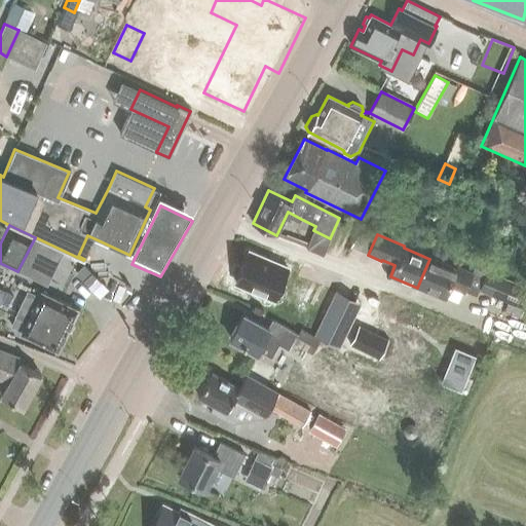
[(274,299),(287,269),(248,252),(234,283),(274,299)]
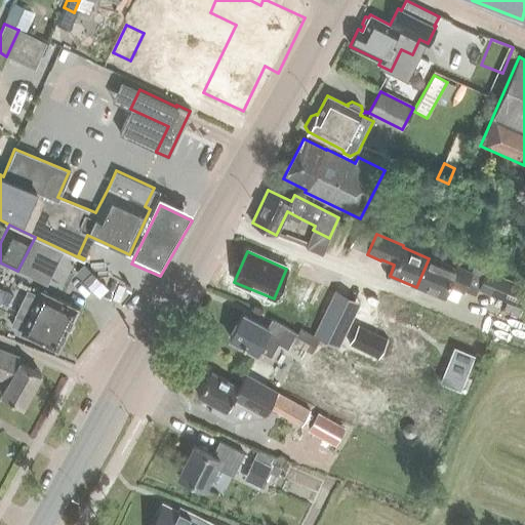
[(429,258),(416,287),(443,298),(448,287),(462,293),(471,273),(455,267),(454,269),(429,258)]
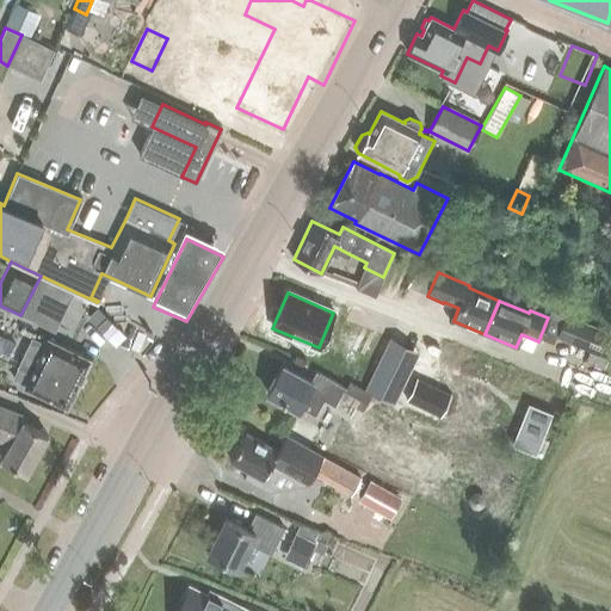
[(555,339),(598,357),(609,333),(565,315),(555,339)]
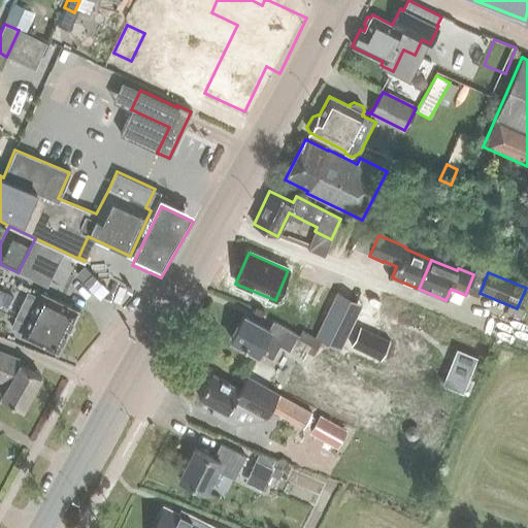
[(0,301),(5,304),(13,287),(0,279),(0,301)]
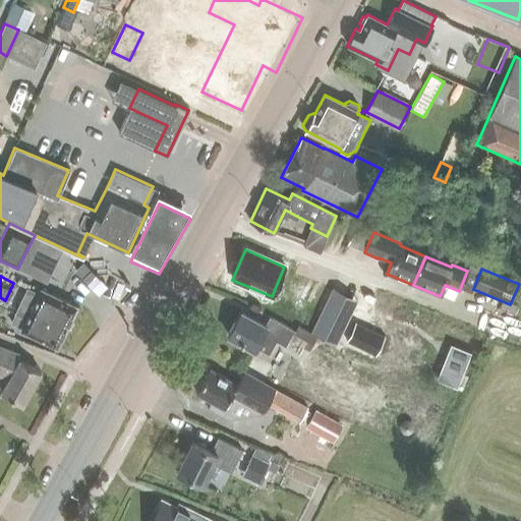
[(26,288),(19,302),(33,308),(30,313),(43,320),(45,313),(67,324),(76,306),(54,295),(53,296),(40,289),(38,294),(26,288)]
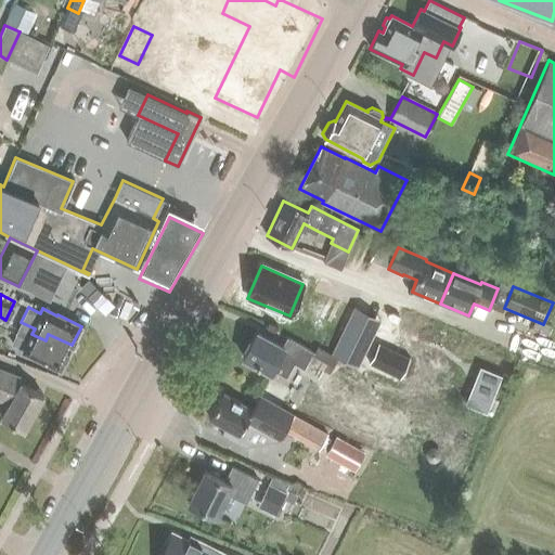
[(349,317),(332,355),(357,366),(375,328),(349,317)]
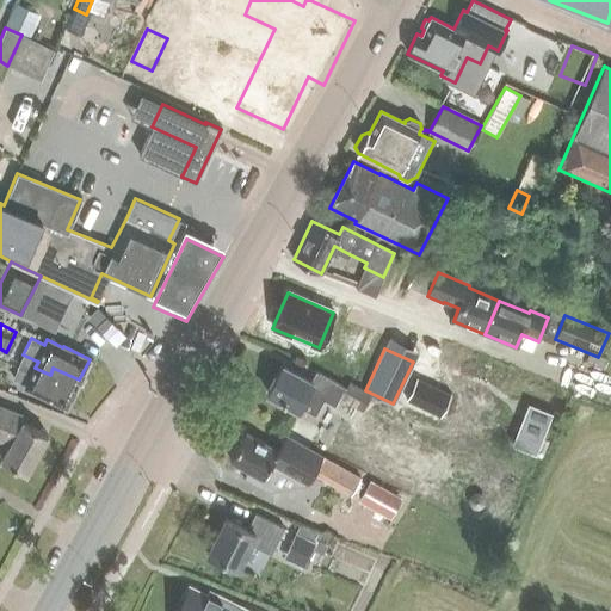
[(35,368),(38,362),(23,355),(17,368),(18,368),(12,380),(24,384),(24,386),(39,393),(39,394),(66,407),(79,380),(53,368),(50,375),(35,368)]
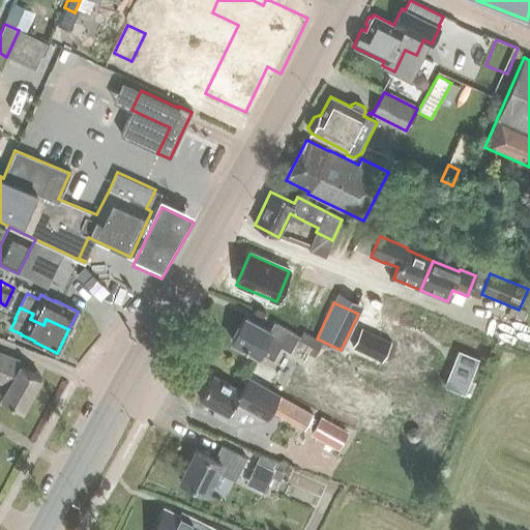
[(290,351),(299,334),(273,321),(269,330),(244,317),(231,341),(259,355),(261,352),(273,358),(280,346),(290,351)]
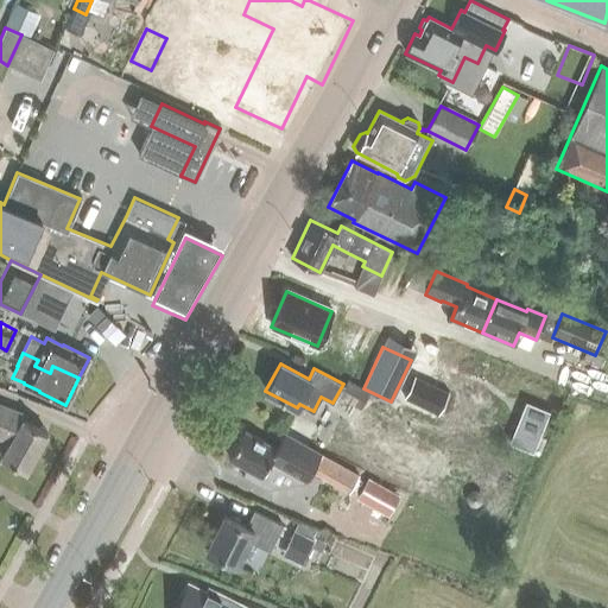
[(423,407),(434,386),(413,377),(404,398),(423,407)]
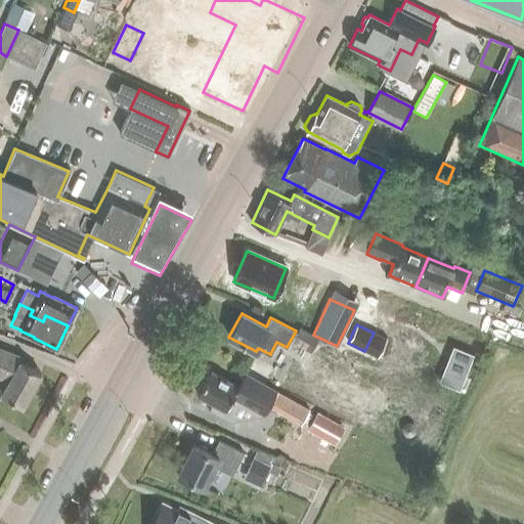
[(309,353),(318,338),(299,328),(291,343),(309,353)]
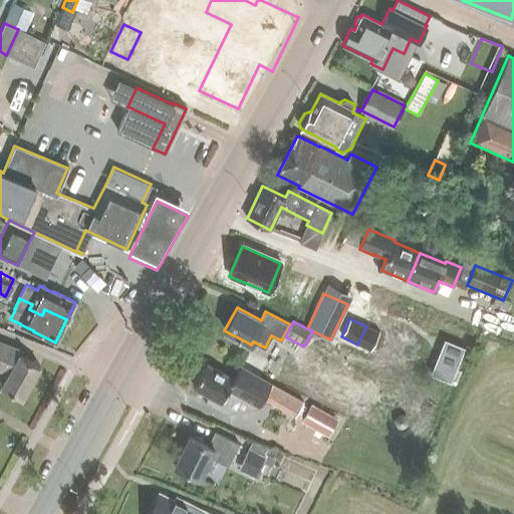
[(443,339),(429,374),(449,382),(463,347),(443,339)]
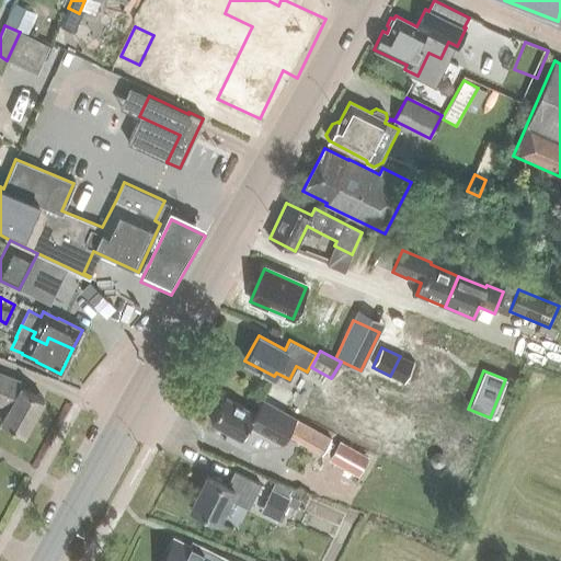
[(8,409),(0,422),(23,435),(43,400),(21,387),(23,382),(0,373),(0,403),(3,405),(8,409)]
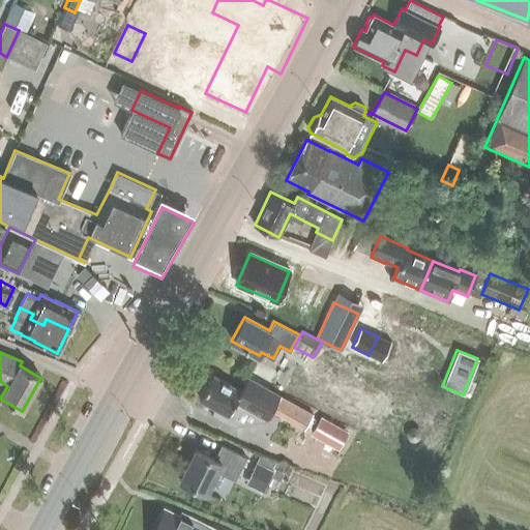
[(212,375),(199,399),(228,415),(234,403),(266,420),(280,396),(247,378),(240,390),(212,375)]
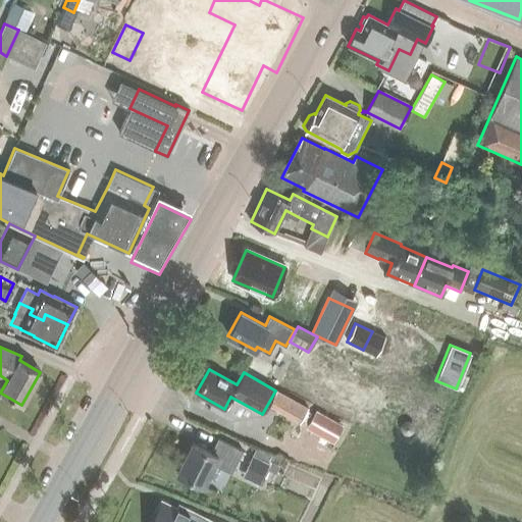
[(277,412),(298,423),(306,408),(286,397),(277,412)]
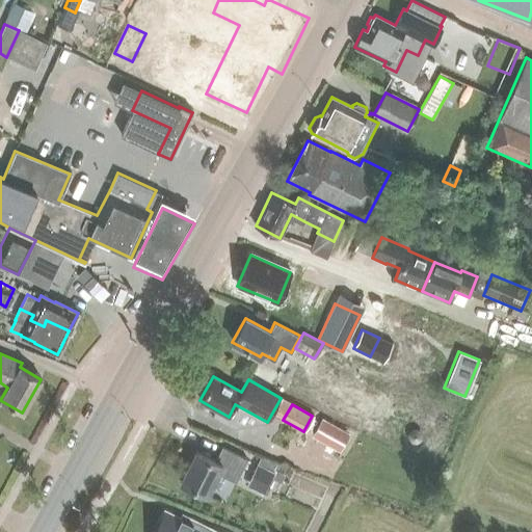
[(317,436),(346,450),(355,431),(325,418),(317,436)]
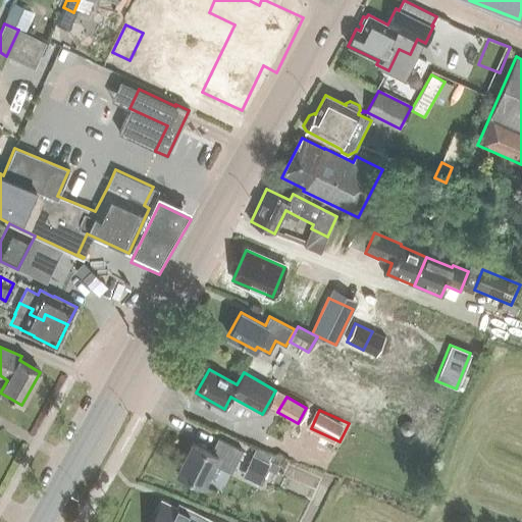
[(410,433),(412,431),(413,428),(412,424),(407,421),(403,423),(401,425),(400,428),(402,432),(406,434),(410,433)]
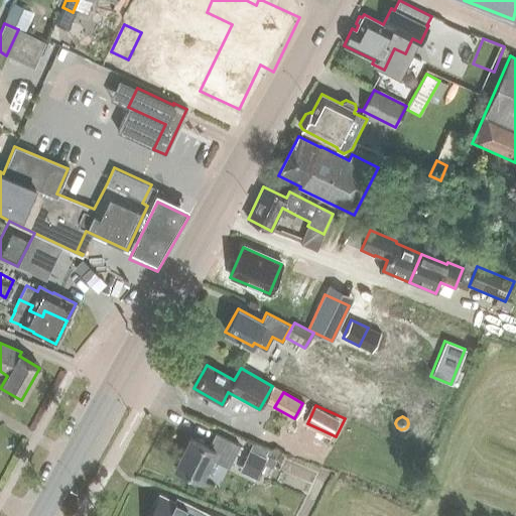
[(208,447),(188,437),(174,468),(201,481),(211,460),(228,468),(239,445),(215,433),(208,447)]
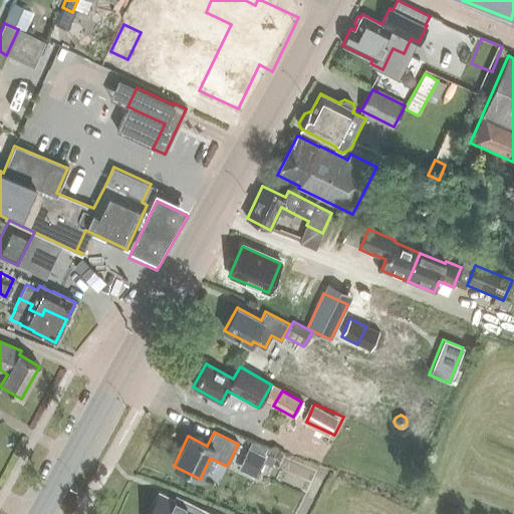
[(248,449),(241,464),(258,472),(259,471),(262,472),(266,465),(262,463),(265,457),(248,449)]
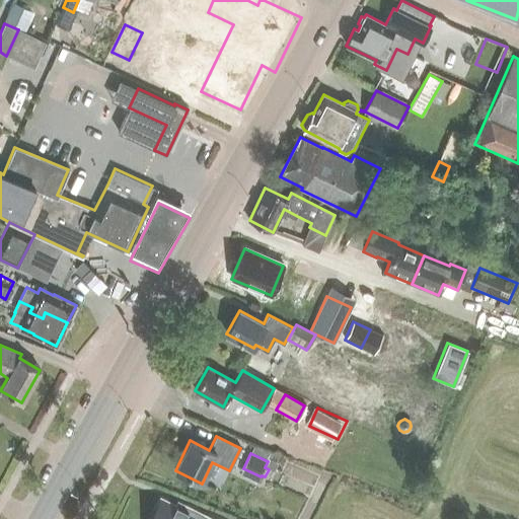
[(213,518),(177,501),(174,507),(160,500),(150,518),(213,518)]
